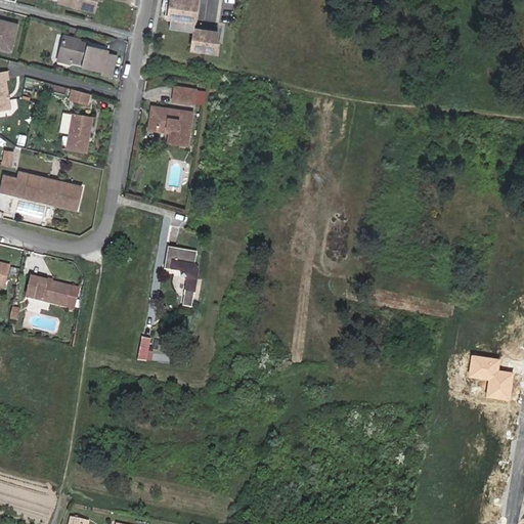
[(57,0),(57,2),(94,11),(96,0),(57,0)]
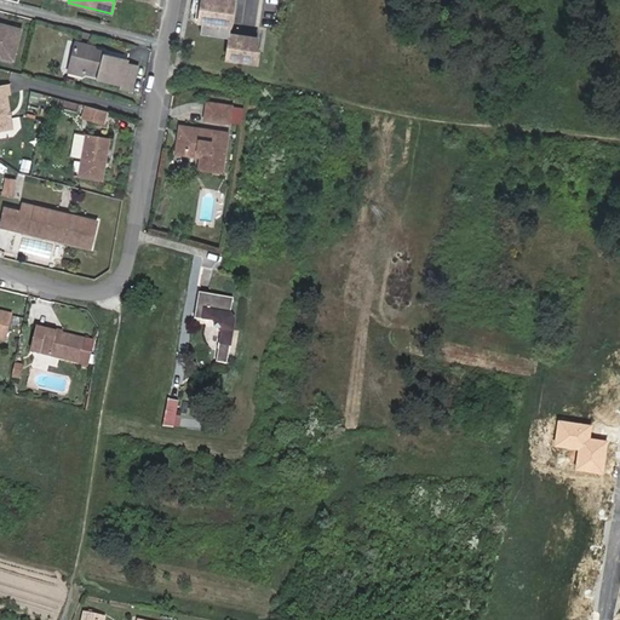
[(240,3),(240,0),(210,0),(211,3),(207,3),(205,19),(208,19),(206,36),(235,40),(233,58),(246,59),(245,63),(263,65),(264,56),(262,56),(263,39),(235,35),(236,28),(234,28),(237,1),(240,3)]
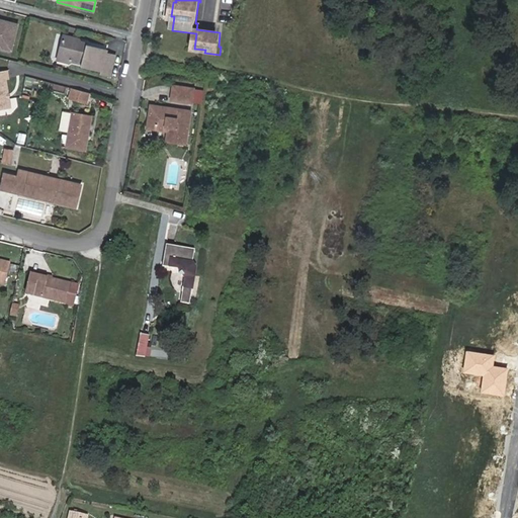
[(0,41),(4,48),(12,50),(18,23),(0,19),(0,41)]
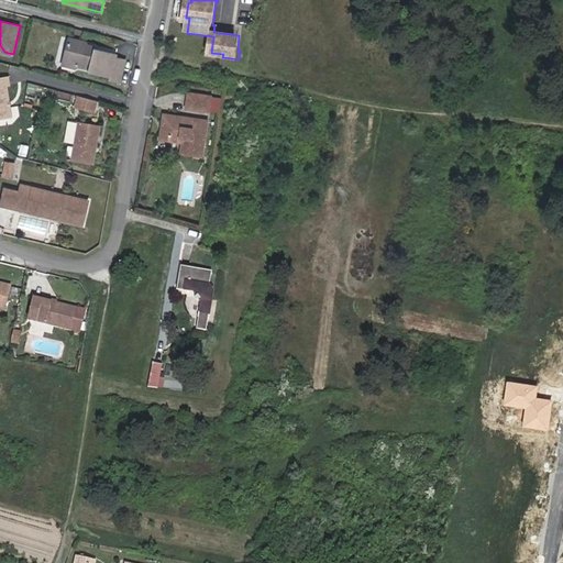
[(86,44),(70,40),(65,62),(77,65),(79,67),(90,69),(89,73),(111,78),(110,81),(120,84),(125,61),(117,58),(117,55),(89,48),(86,44)]
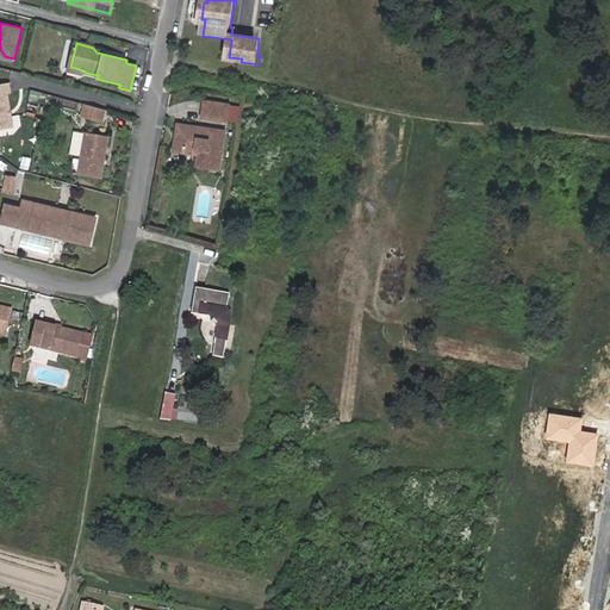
[(10,85),(0,85),(0,129),(11,129),(7,94),(11,94),(10,85)]
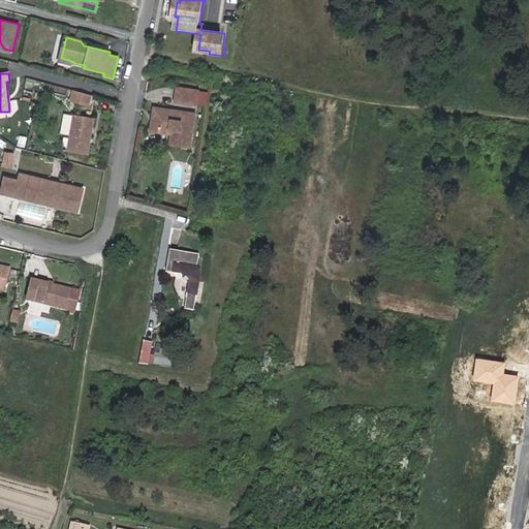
[(36,99),(37,90),(31,90),(32,79),(26,78),(24,98),(36,99)]
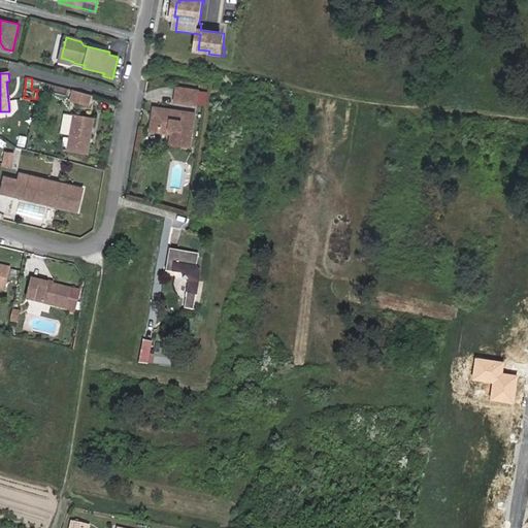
[(71,101),(89,106),(92,96),(85,94),(74,91),(71,101)]
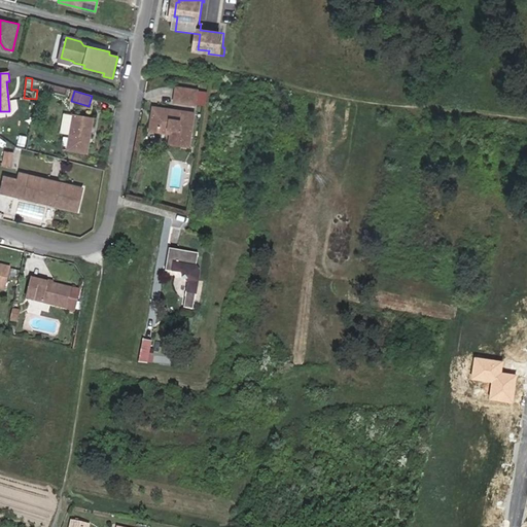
[(187,96),(167,94),(166,107),(186,109),(187,96)]
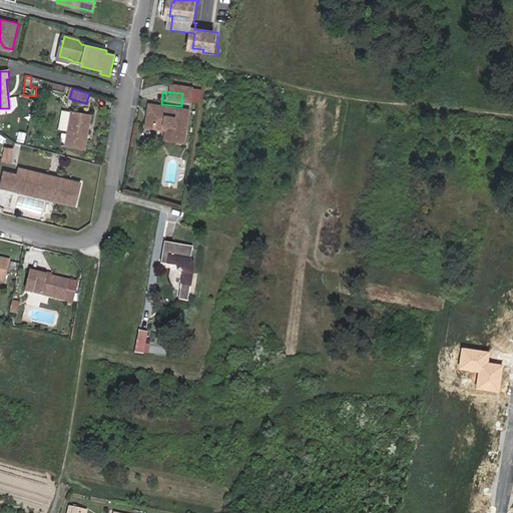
[(146,131),(148,112),(140,111),(138,130),(146,131)]
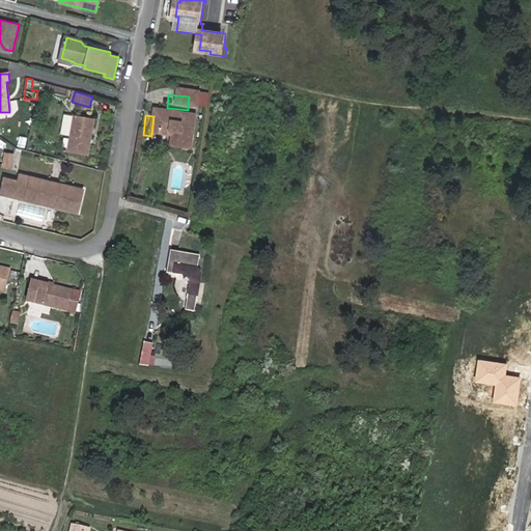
[(187,120),(154,116),(151,136),(166,138),(165,141),(164,151),(183,154),(187,120)]
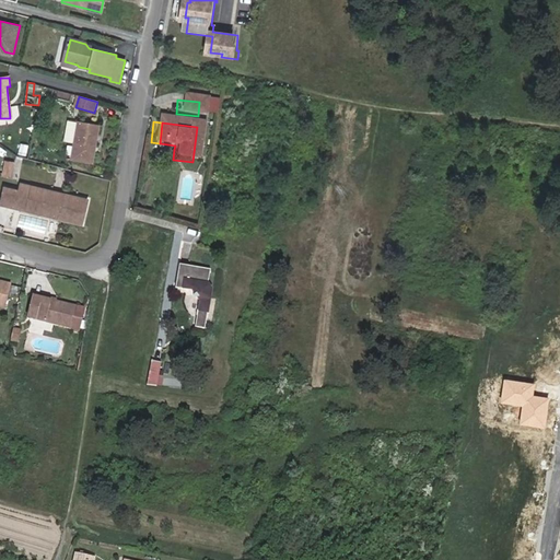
[(100,128),(79,124),(71,161),(92,165),(100,128)]
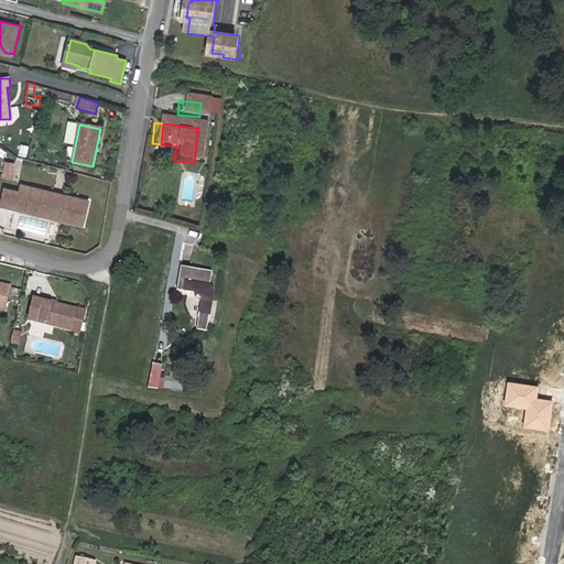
[(20,144),(18,155),(25,158),(28,147),(20,144)]
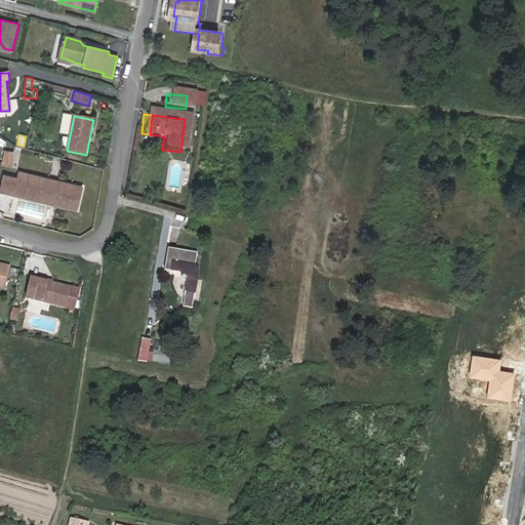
[(3,150),(1,165),(11,166),(13,151),(3,150)]
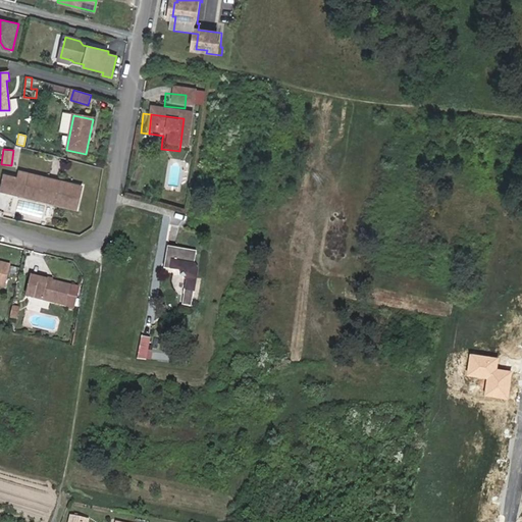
[(19,173),(18,179),(48,187),(50,180),(19,173)]
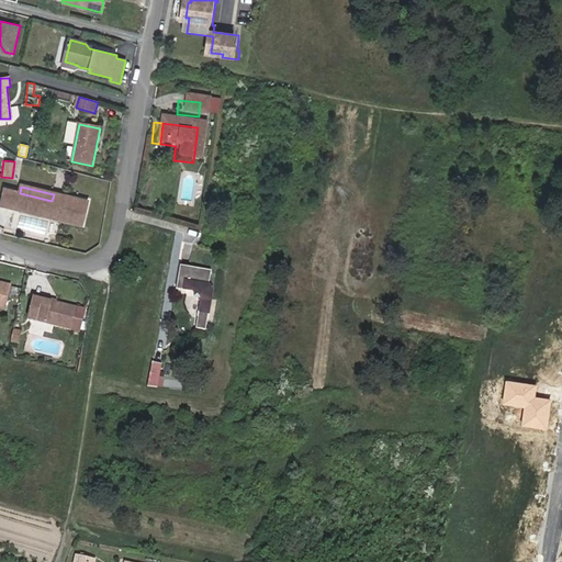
[(0,206),(82,226),(87,210),(60,203),(59,205),(52,203),(52,201),(20,193),(3,190),(0,204),(0,206)]
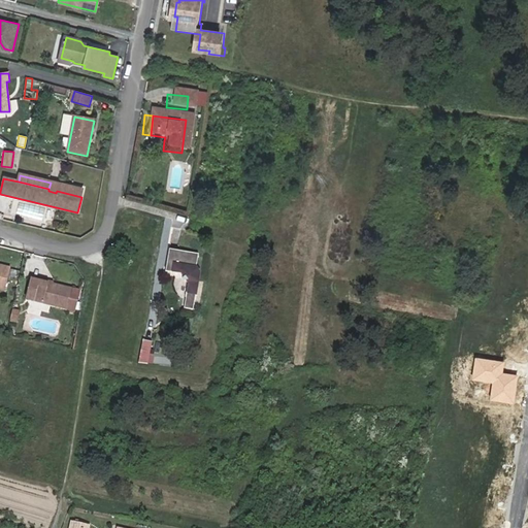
[(51,183),(48,189),(57,191),(58,184),(51,183)]
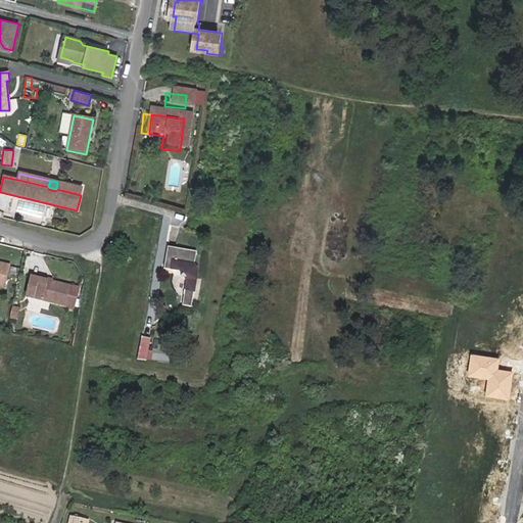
[(56,189),(81,195),(82,188),(57,182),(56,189)]
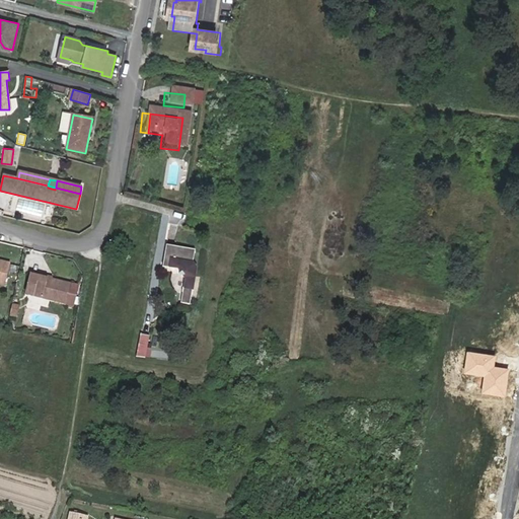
[(159,262),(174,265),(180,275),(176,298),(186,300),(192,265),(189,261),(192,245),(163,240),(159,262)]
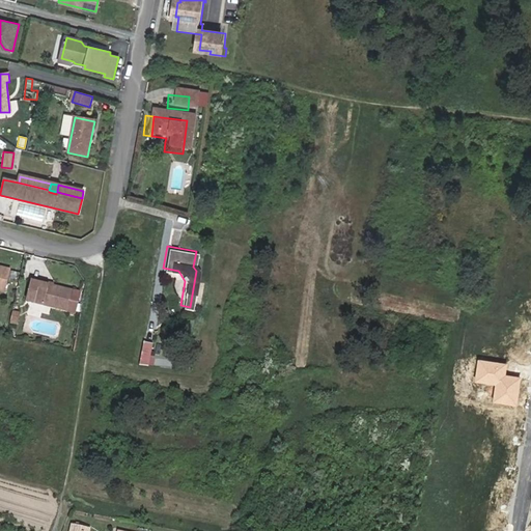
[(0,282),(6,284),(9,270),(0,267),(0,282)]
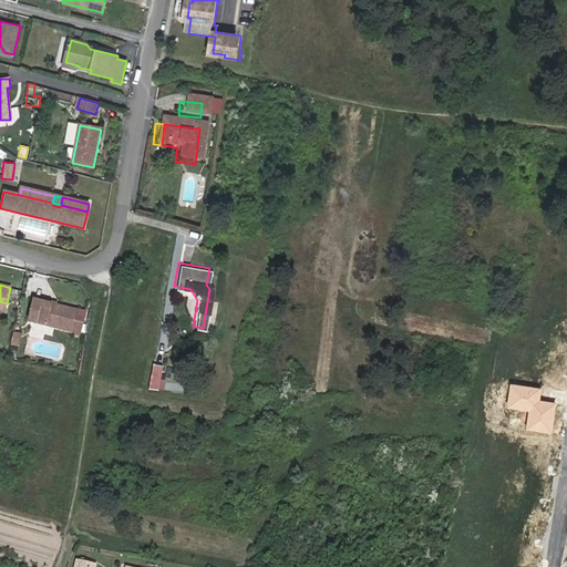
[(27,320),(70,331),(74,310),(32,299),(27,320)]
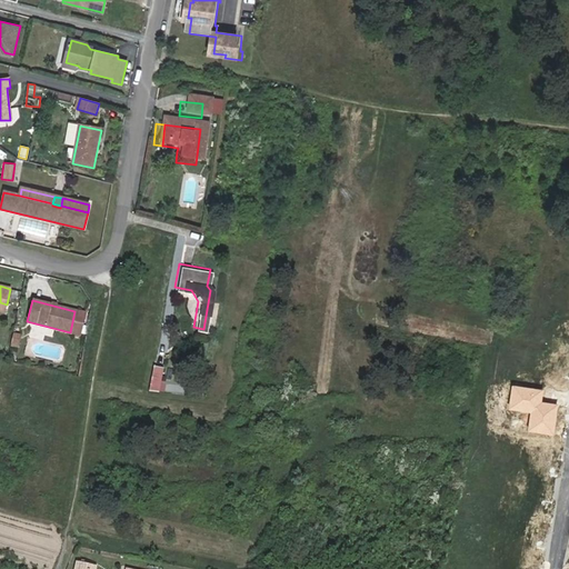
[(18,348),(20,333),(12,332),(10,347),(18,348)]
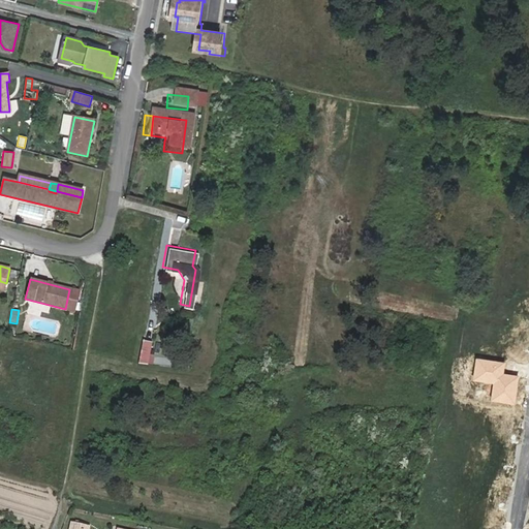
[(139,334),(134,360),(145,361),(150,337),(139,334)]
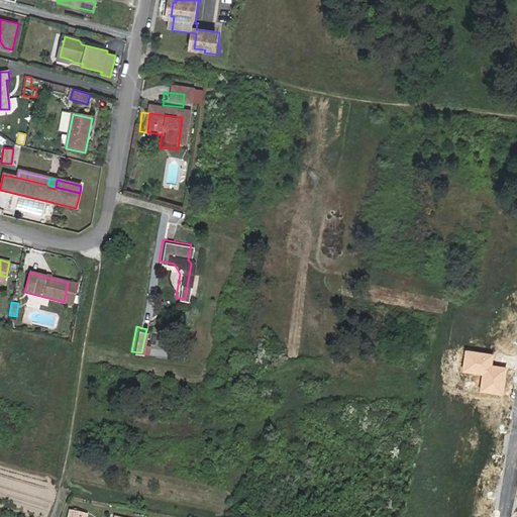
[(495,353),(467,349),(462,372),(483,375),(481,391),(503,395),(507,368),(493,366),(495,353)]
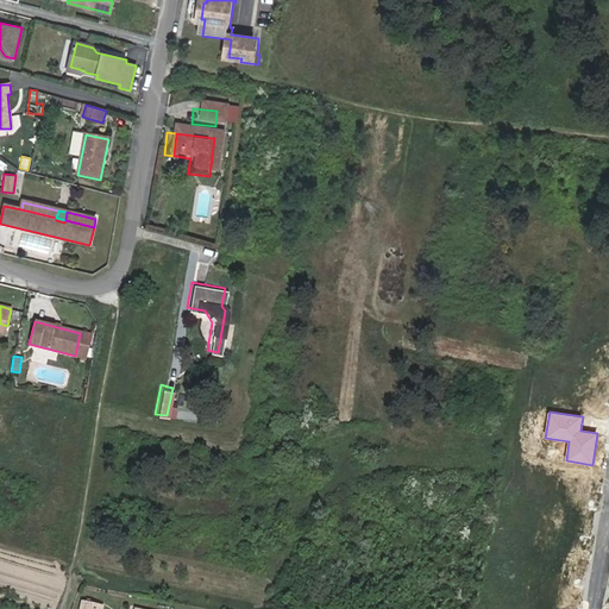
[(95,608),(98,600),(82,596),(79,608),(95,608)]
